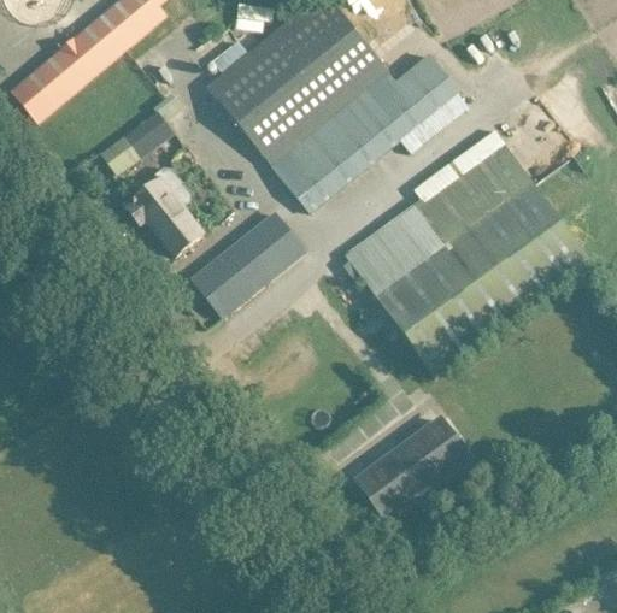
[(122,0),(12,93),(37,124),(166,16),(159,6),(165,0),(122,0)]
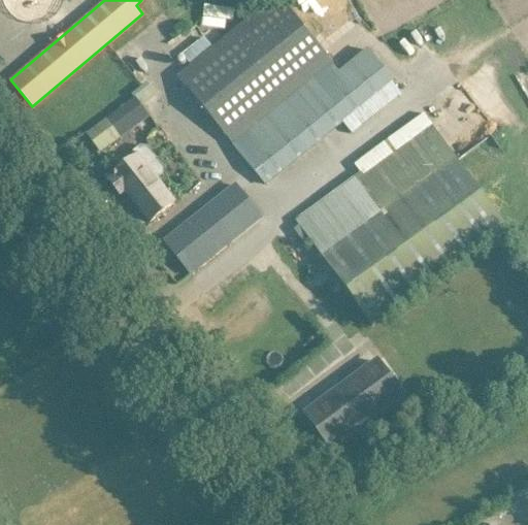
[(268,0),(176,73),(232,141),(239,152),(265,182),(341,121),(352,132),(403,92),(368,48),(339,71),(282,0),(268,0)]
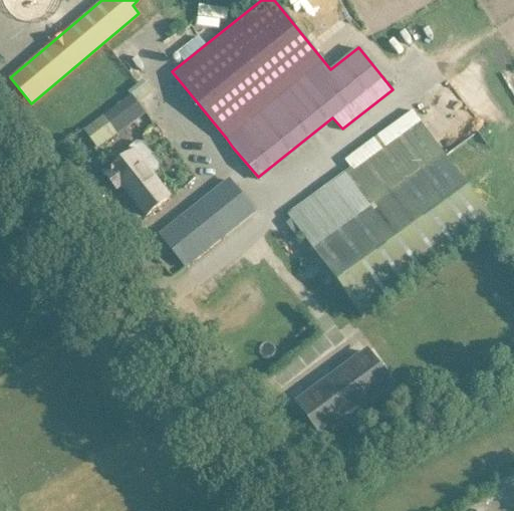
[(227,27),(231,6),(202,0),(198,22),(227,27)]
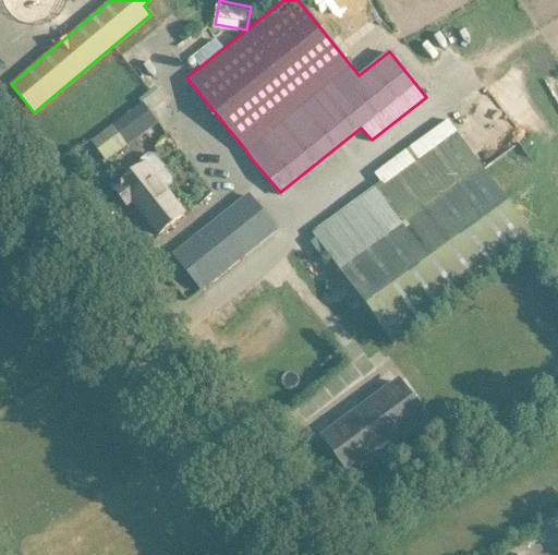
[(143,101),(112,124),(128,144),(158,122),(143,101)]
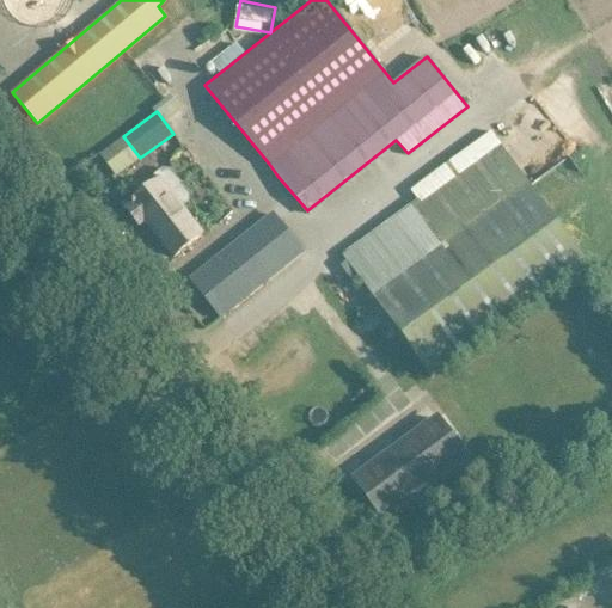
[(420,202),(346,258),(375,299),(378,302),(430,374),(450,360),(586,259),(554,216),(500,143),(490,130),(410,188),(415,196),(420,202)]
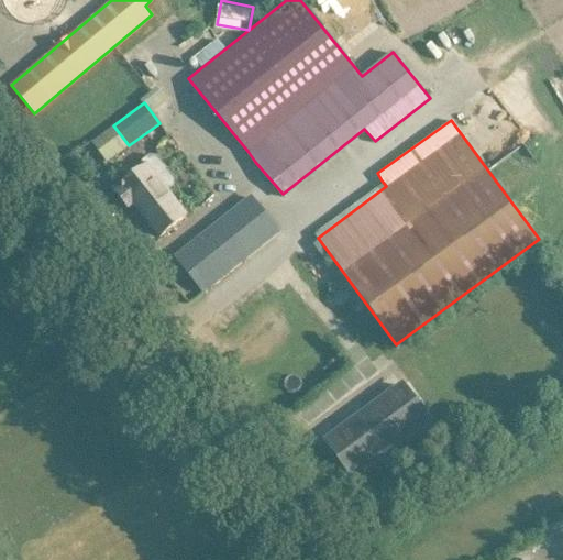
[(133,200),(161,235),(186,215),(165,187),(176,178),(158,156),(148,155),(143,160),(146,164),(116,189),(128,205),(133,200)]
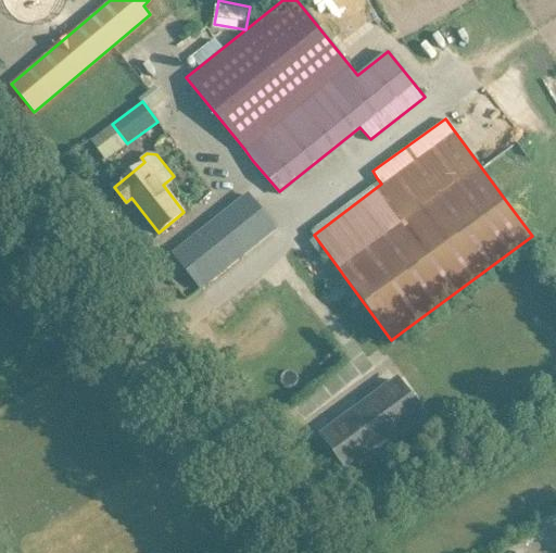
[(248,193),(174,253),(201,287),(275,228),(248,193)]
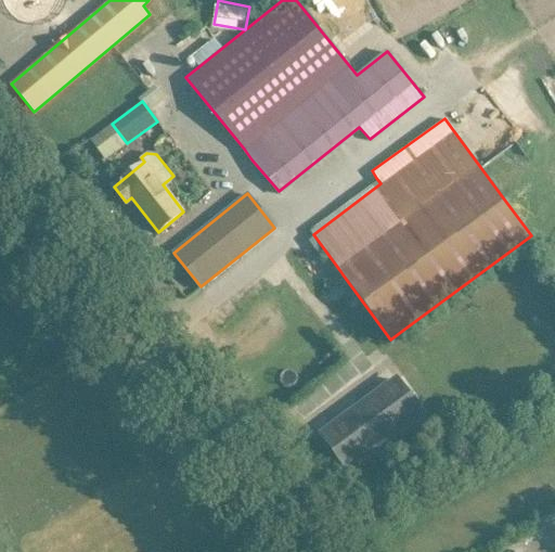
[(321,434),(347,470),(422,414),(396,379),(321,434)]
